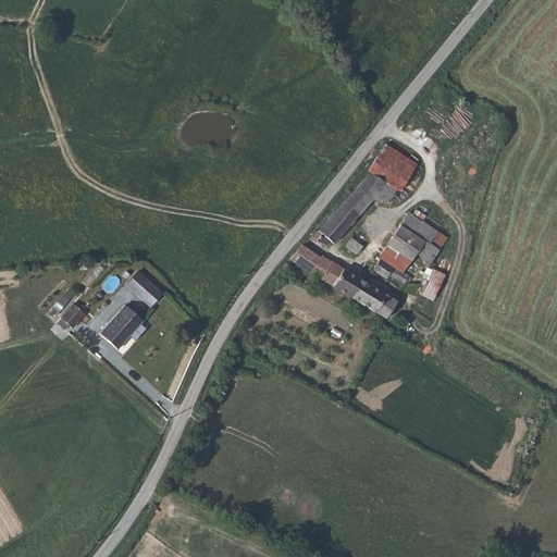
[(399,188),(394,195),(406,203),(410,196),(401,189),(418,163),(385,143),(367,169),(371,172),(399,188)]
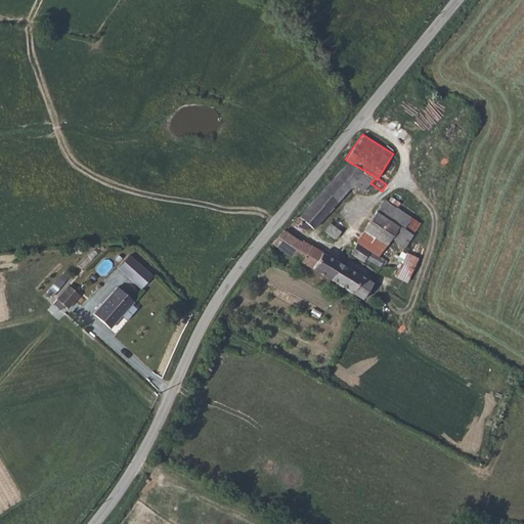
[(301,215),(292,218),(300,224),(299,227),(305,231),(310,226),(314,229),(350,188),(356,185),(364,191),(370,183),(376,177),(349,162),(301,215)]
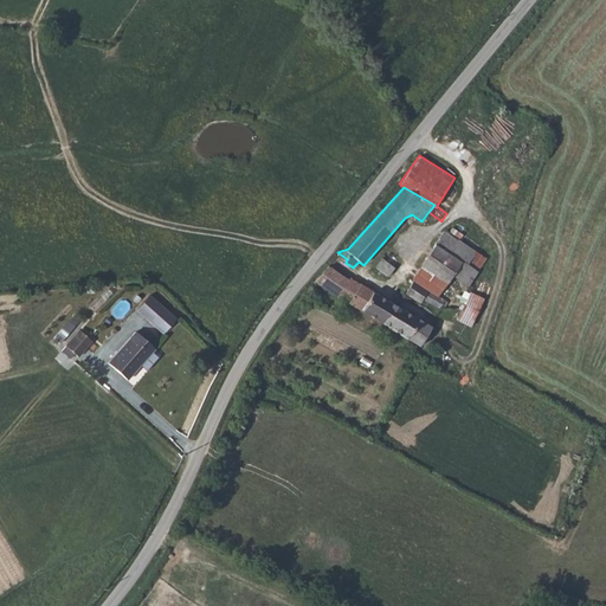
[(446,232),(446,231),(437,244),(439,245),(468,264),(476,251),(446,232)]
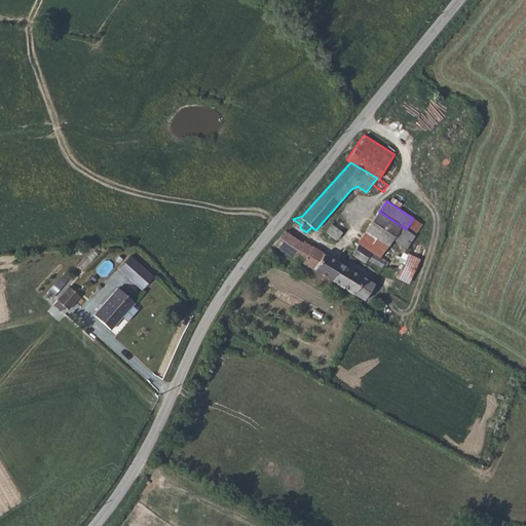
[(409,247),(422,224),(413,218),(406,229),(381,213),(360,243),(385,260),(397,240),(409,247)]
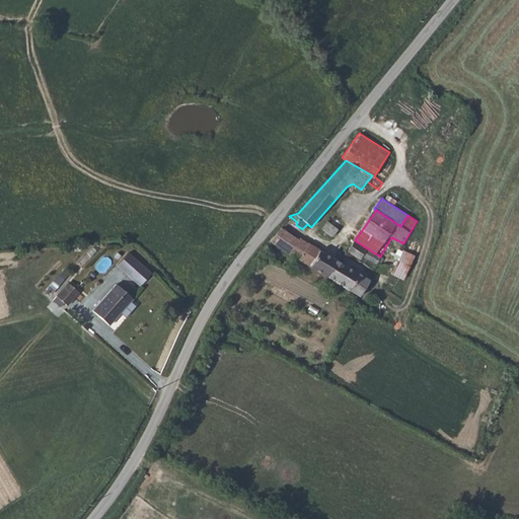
[(335,234),(339,226),(326,221),(322,229),(335,234)]
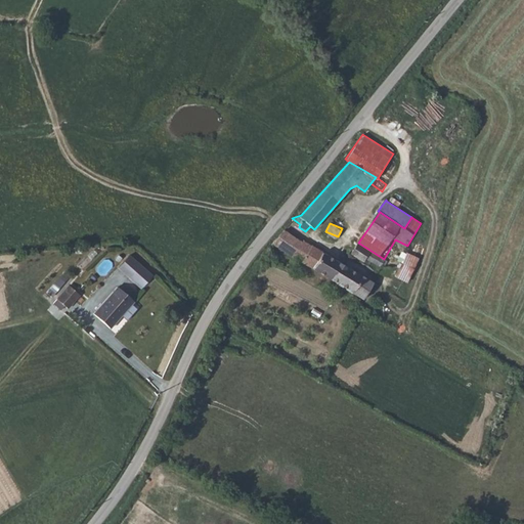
[(282,228),(272,243),(297,260),(364,300),(374,282),(304,239),(302,242),(282,228)]
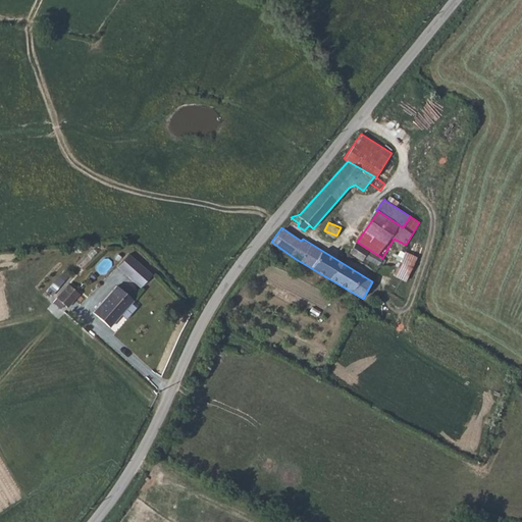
[(378,265),(382,258),(357,242),(350,252),(363,260),(365,257),(378,265)]
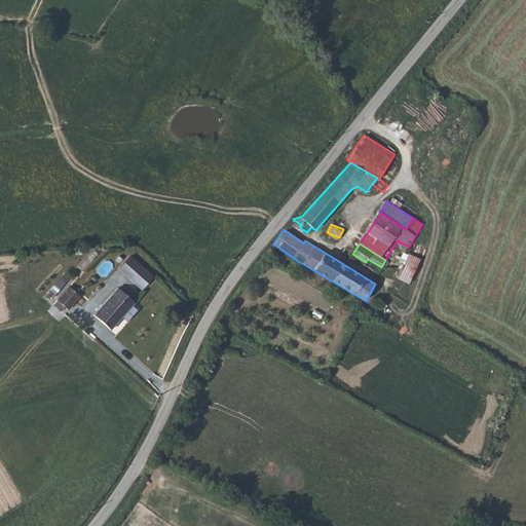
[(151,261),(142,250),(134,257),(145,267),(151,261)]
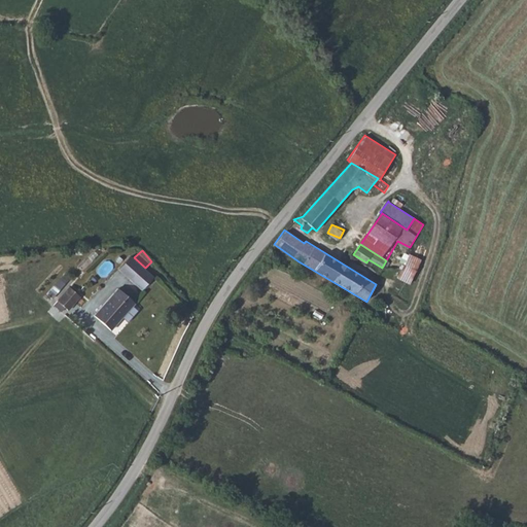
[(409,254),(395,277),(410,282),(422,259),(409,254)]
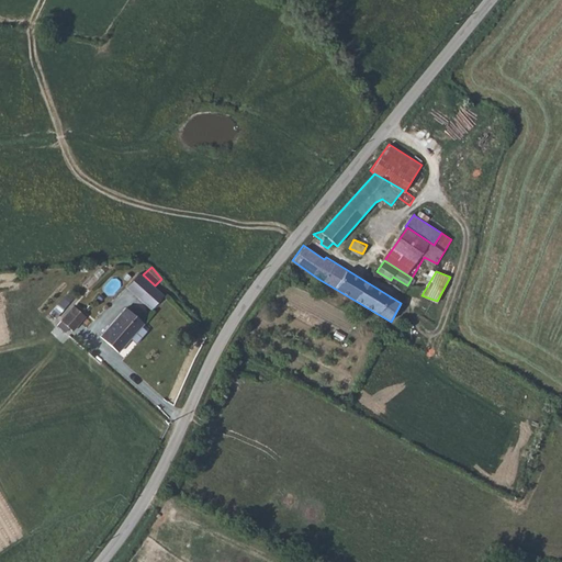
[(89,308),(79,298),(62,316),(69,324),(72,321),(75,323),(89,308)]
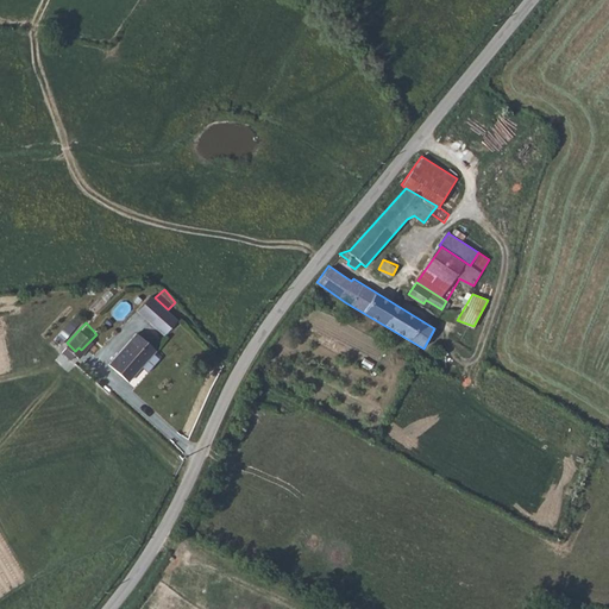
[(112,357),(130,375),(158,345),(139,328),(112,357)]
